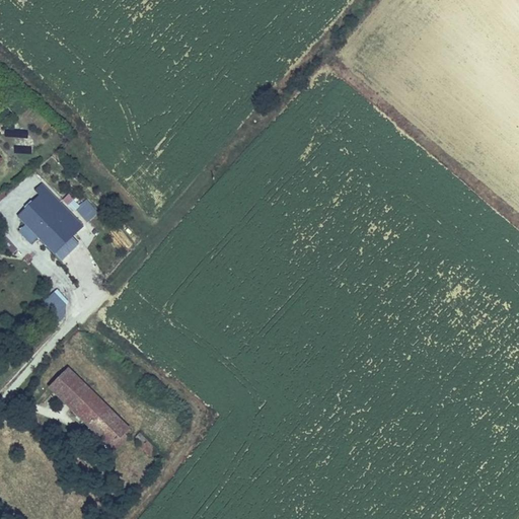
[(43,182),(34,190),(40,194),(17,215),(25,223),(19,231),(31,243),(39,236),(63,260),(79,244),(73,237),(77,234),(52,208),(60,200),(43,182)]
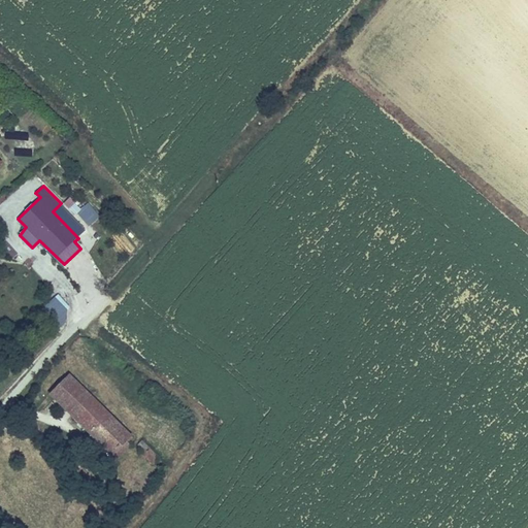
[(87,229),(61,203),(53,211),(78,238),(87,229)]
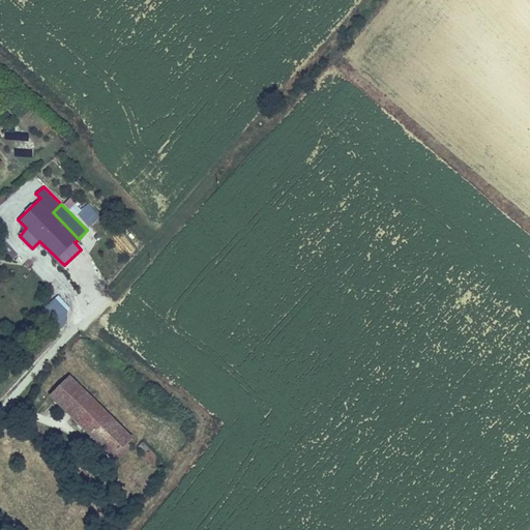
[(89,204),(78,214),(90,227),(101,216),(89,204)]
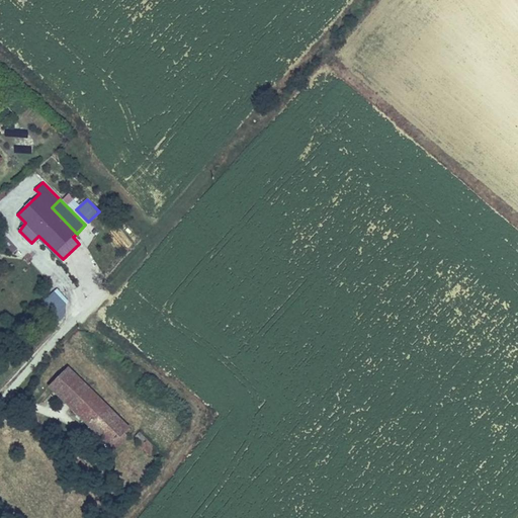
[(64,317),(65,303),(60,296),(45,310),(56,323),(64,317)]
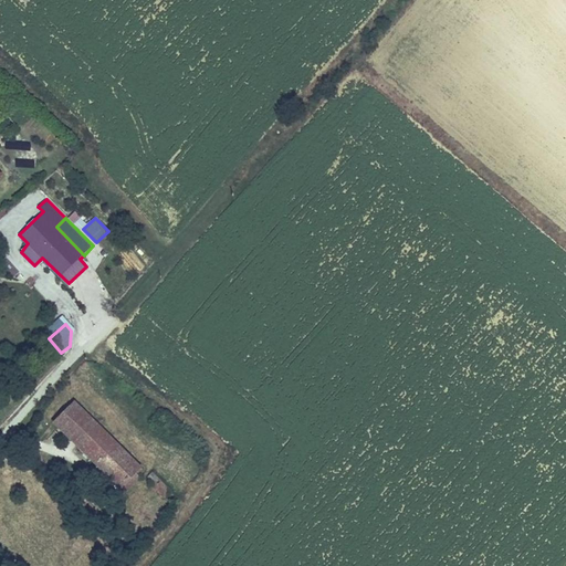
[(79,444),(100,423),(75,399),(54,420),(79,444)]
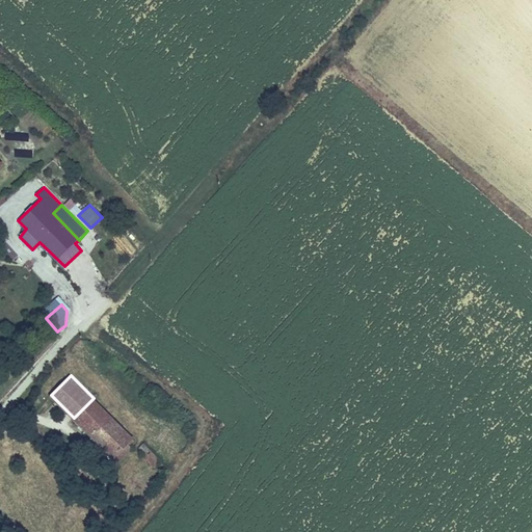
[(135,437),(94,398),(74,418),(114,458),(135,437)]
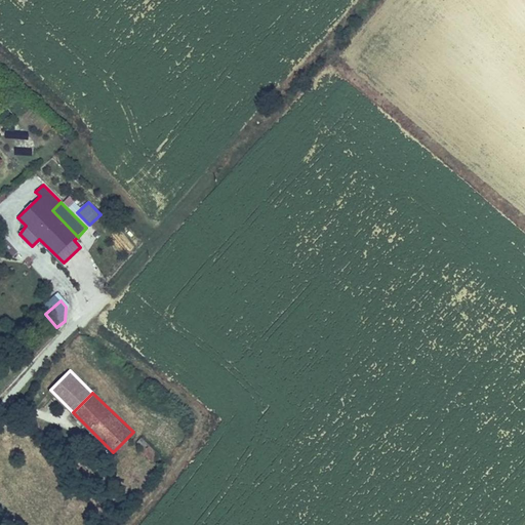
[(142,437),(133,443),(152,463),(160,455),(142,437)]
